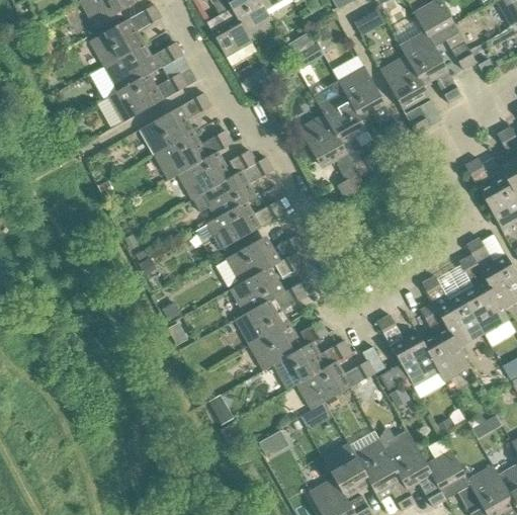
[(80,0),(95,26),(139,1),(141,0),(80,0)]
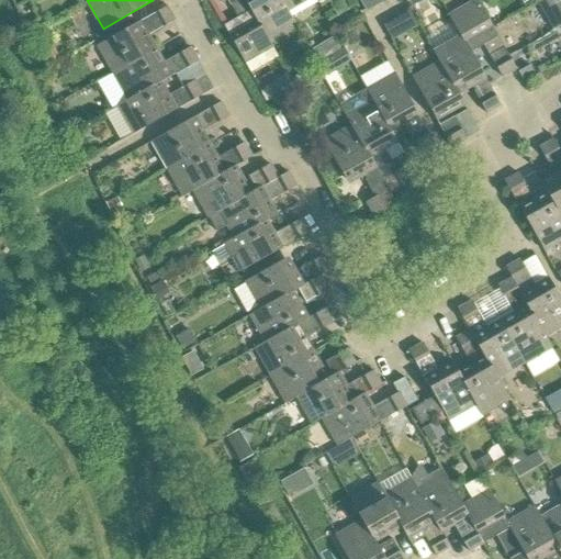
[(246,0),(251,9),(253,8),(268,35),(295,20),(289,9),(283,0),(246,0)]
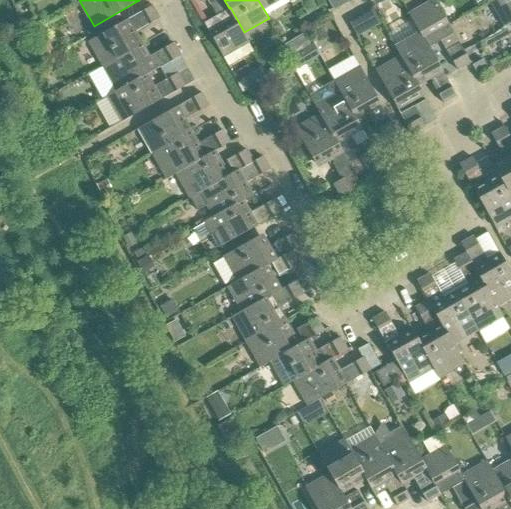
[(258,0),(263,8),(277,0),(258,0)]
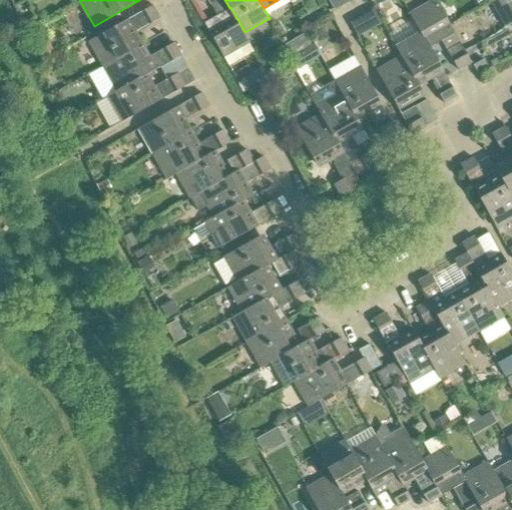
[(410,12),(421,31),(430,46),(431,46),(436,55),(447,48),(459,68),(471,61),(438,0),(431,0),(410,12)]
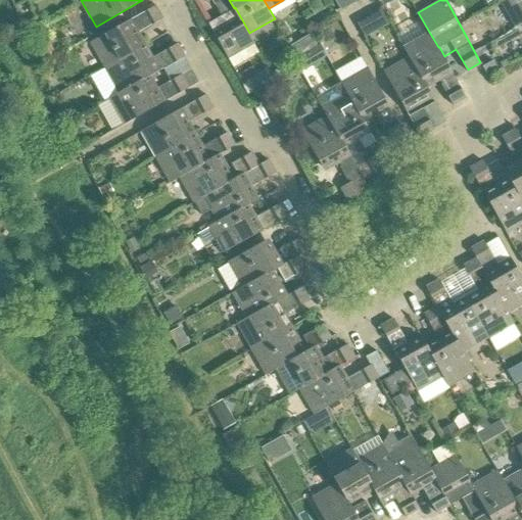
[(516,26),(521,21),(521,0),(501,0),(516,26)]
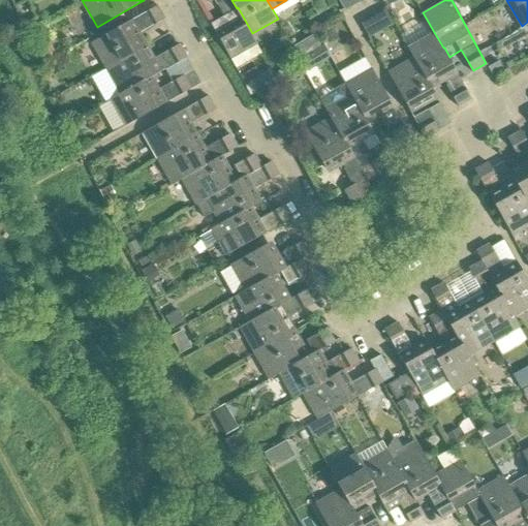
[(92,41),(106,67),(149,43),(142,31),(165,18),(157,4),(92,41)]
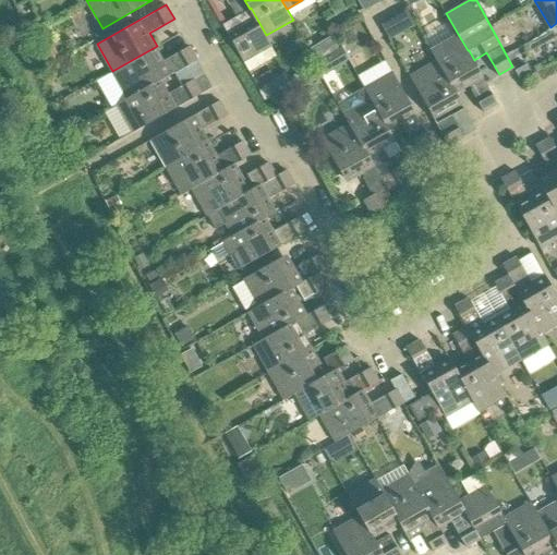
[(251,8),(250,9),(222,23),(244,61),(271,45),(266,35),(251,8)]
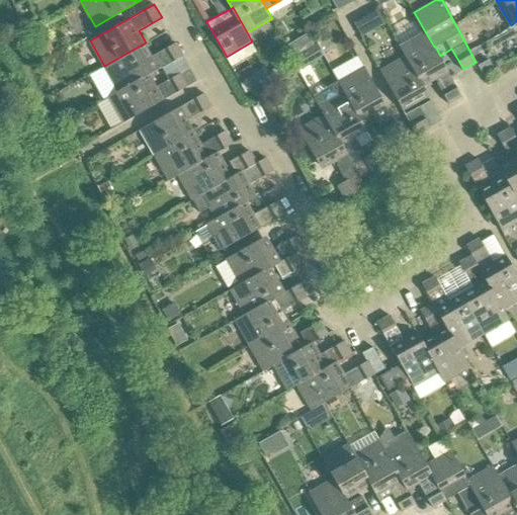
[(378,8),(367,14),(371,20),(381,15),(378,8)]
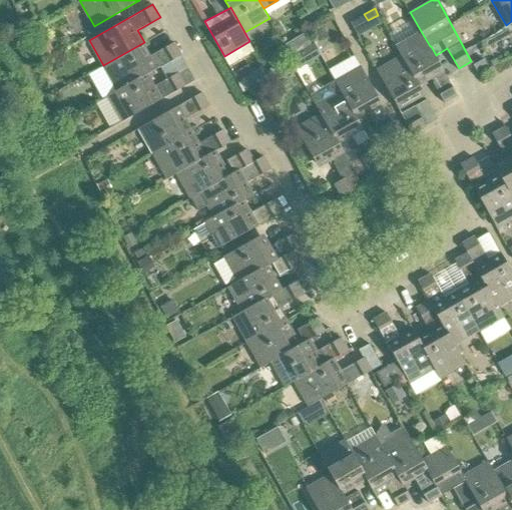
[(33,16),(24,20),(28,28),(36,24),(33,16)]
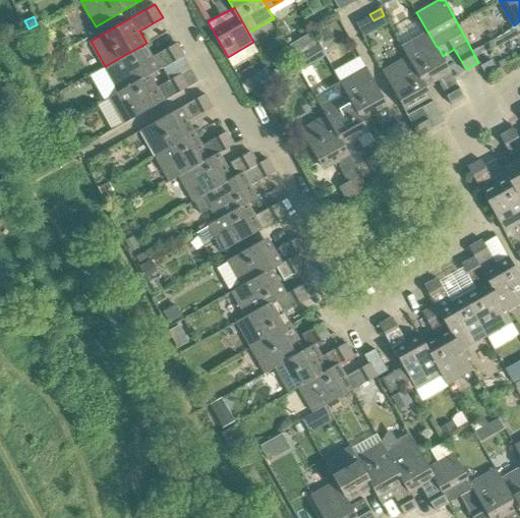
[(329,27),(320,33),(324,39),(333,35),(329,27)]
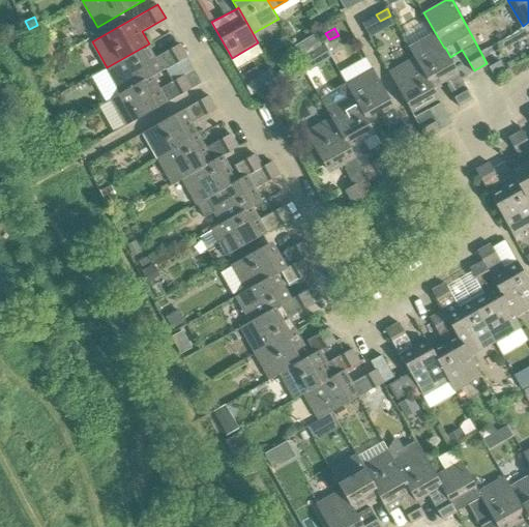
[(409,47),(414,57),(415,56),(430,82),(431,82),(434,87),(446,80),(449,85),(448,85),(459,105),(472,97),(456,67),(450,57),(445,48),(444,48),(435,32),(409,47)]
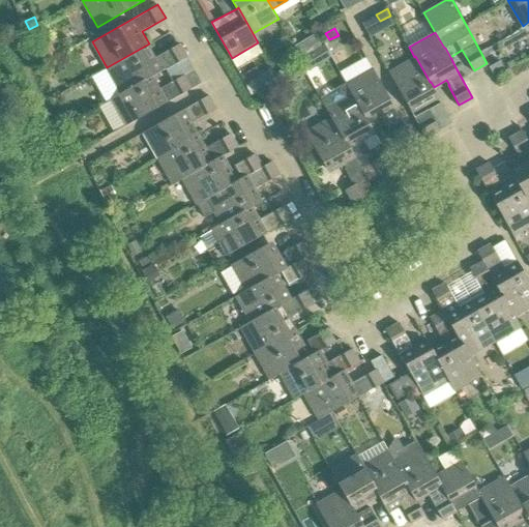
[(293,45),(300,57),(307,53),(300,40),(293,45)]
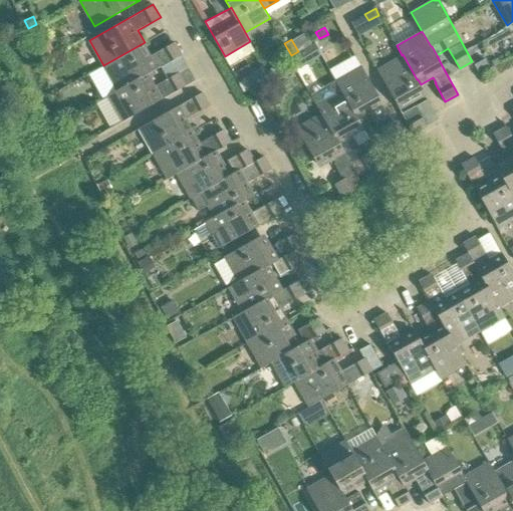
[(321,53),(314,41),(302,48),(309,60),(321,53)]
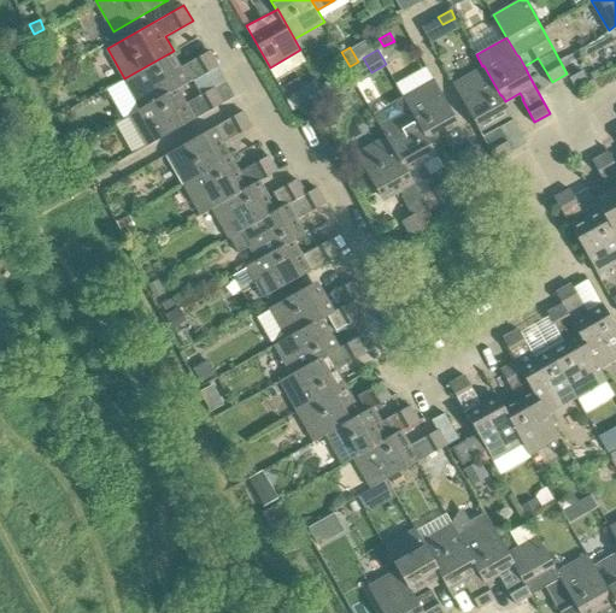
[(124,78),(141,107),(141,108),(171,92),(180,87),(183,86),(191,81),(174,51),(124,78)]
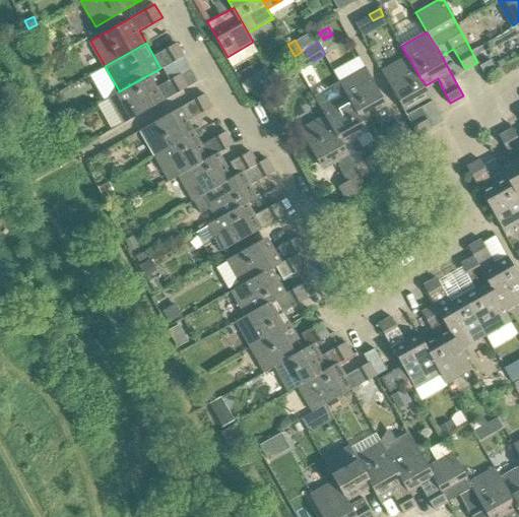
[(156,54),(164,66),(184,55),(177,43),(156,54)]
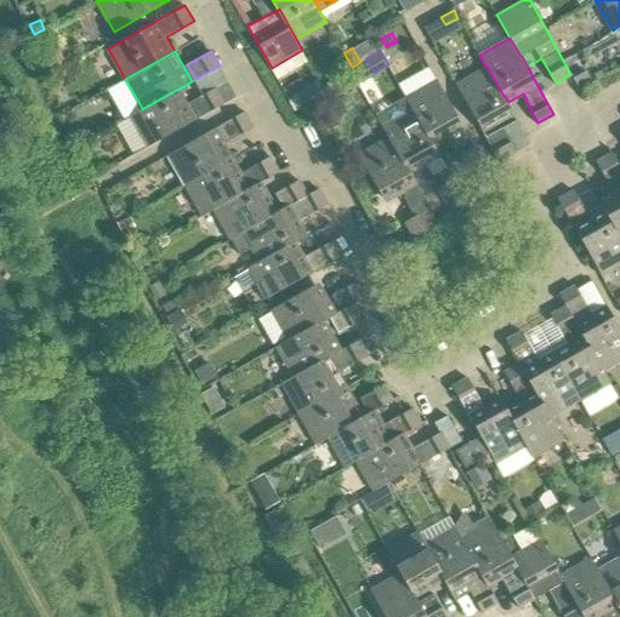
[(487,66),(485,67),(456,83),(483,131),(515,114),(508,102),(505,96),(504,96),(487,66)]
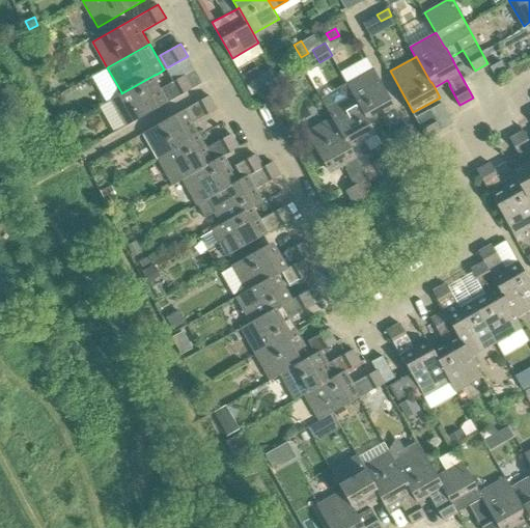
[(346,82),(352,92),(353,91),(370,122),(396,108),(373,67),(346,82)]
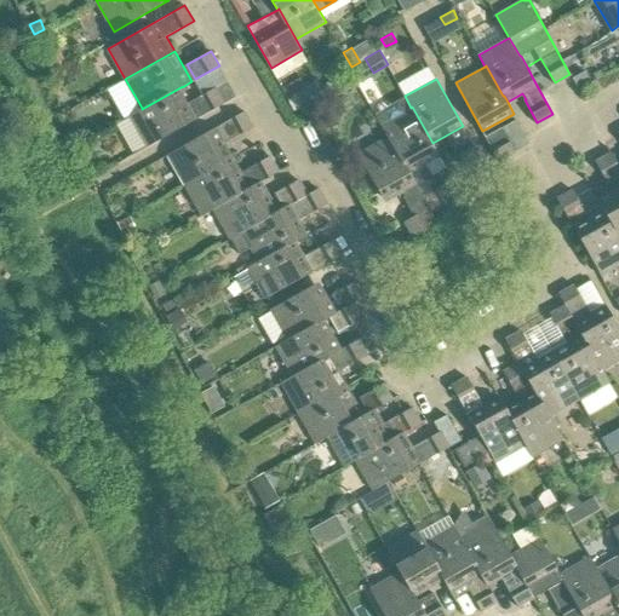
[(142,109),(142,108),(115,122),(133,154),(236,96),(228,80),(188,102),(181,87),(172,92),(142,109)]
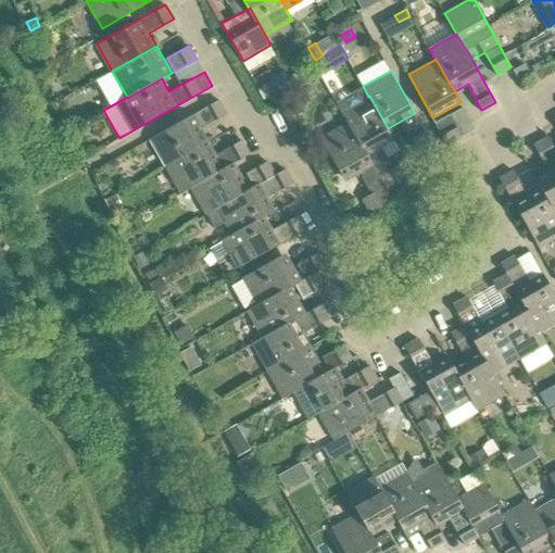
[(292,85),(285,72),(263,85),(270,98),(292,85)]
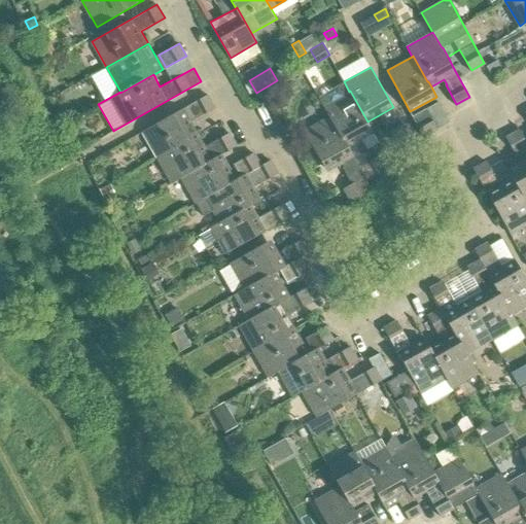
[(281,68),(275,71),(279,78),(285,75),(281,68)]
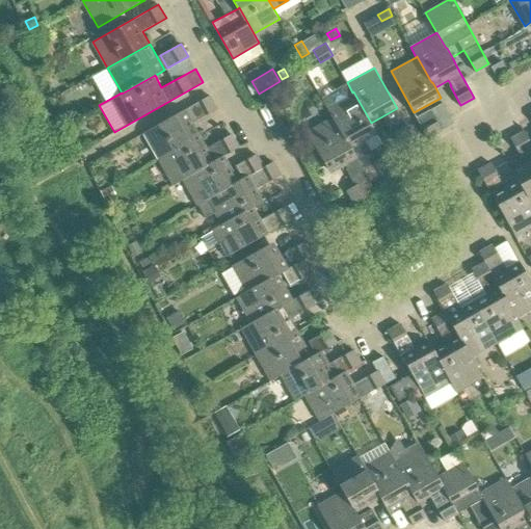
[(327,107),(333,117),(334,116),(370,181),(390,169),(382,156),(377,159),(366,140),(377,134),(371,123),(353,91),(352,93),(327,107)]
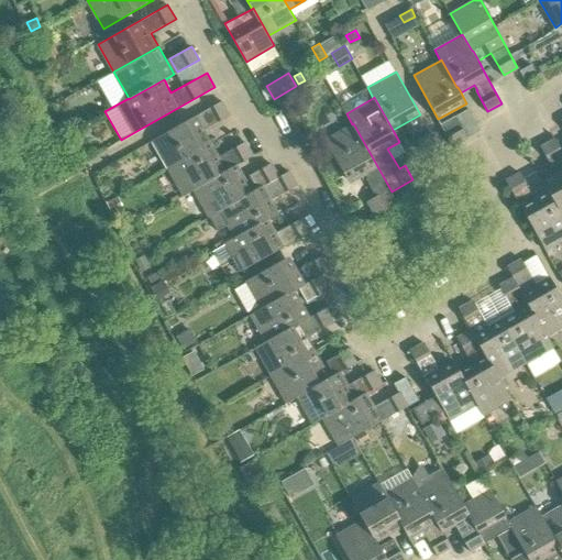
[(152,140),(168,167),(212,142),(205,129),(230,114),(222,100),(152,140)]
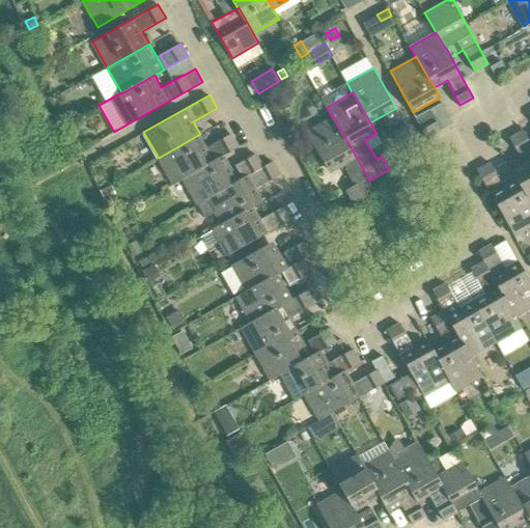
[(415,116),(426,137),(440,130),(428,109),(415,116)]
